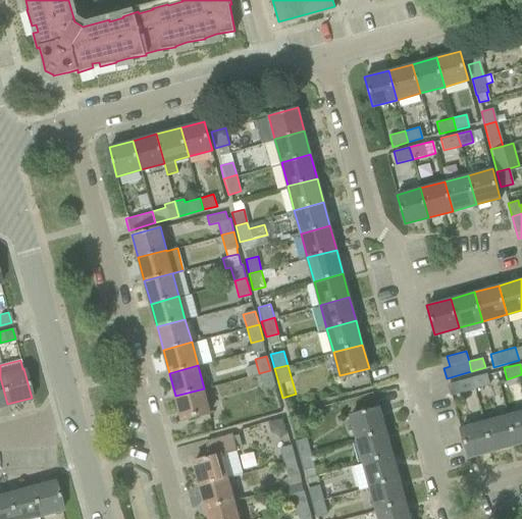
[(263,388),(274,385),(270,370),(259,373),(263,388)]
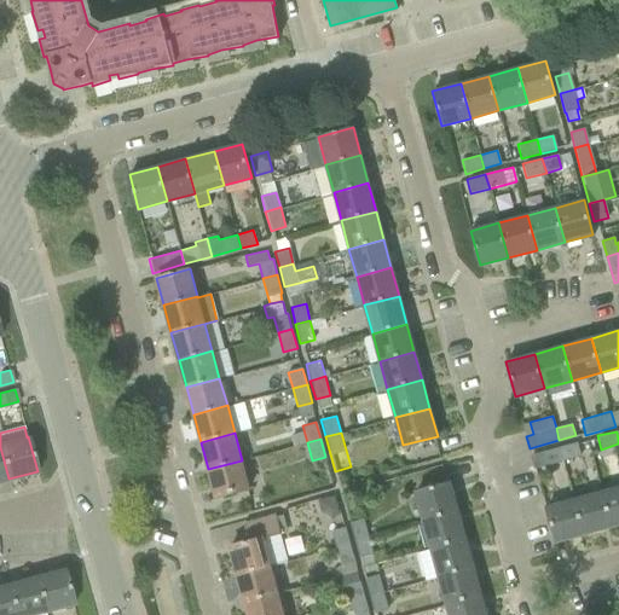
[(563,459),(580,454),(577,442),(560,447),(563,459)]
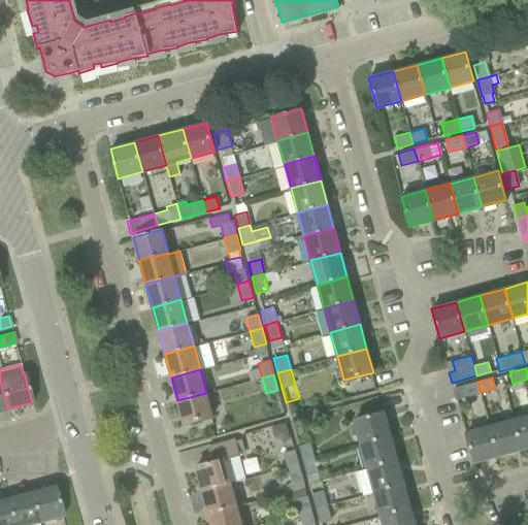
[(456,398),(481,392),(477,382),(453,388),(456,398)]
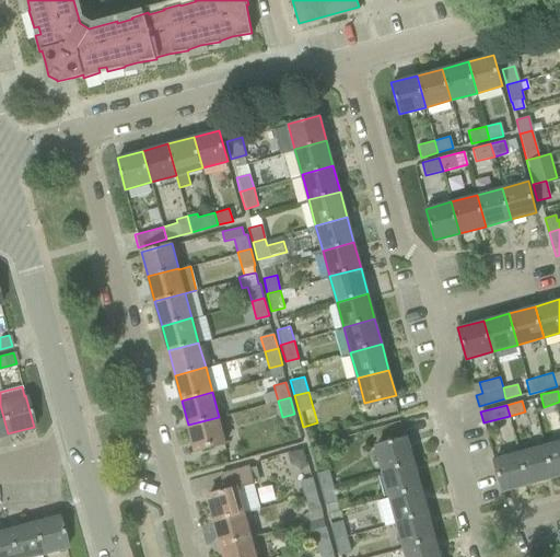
[(195,450),(225,441),(219,417),(188,425),(195,450)]
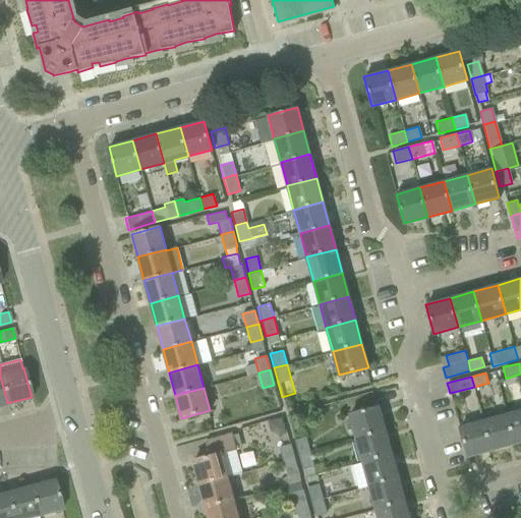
[(354,438),(385,429),(379,406),(347,414),(354,438)]
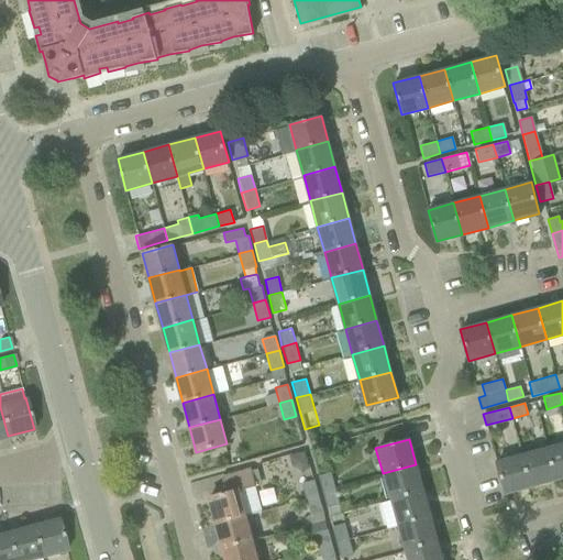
[(556,479),(562,476),(562,443),(548,448),(556,479)]
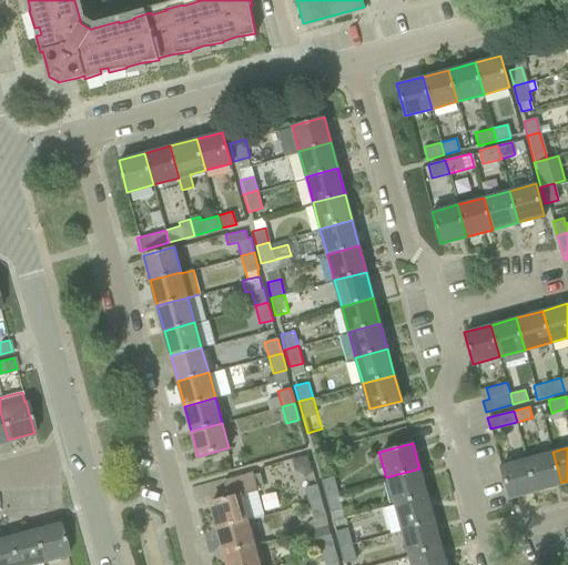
[(536,491),(561,483),(553,452),(527,458),(536,491)]
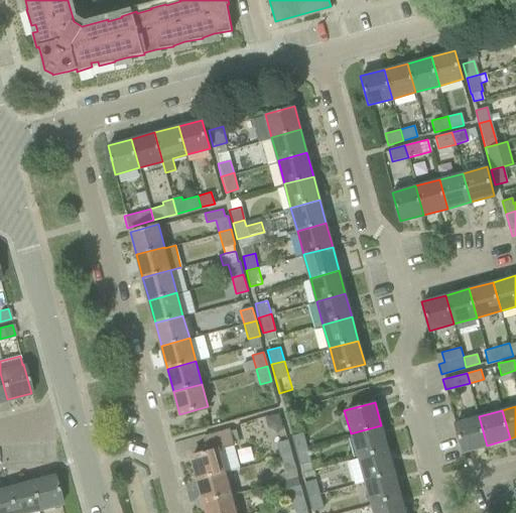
[(279,413),(266,416),(268,425),(276,430),(283,428),(279,413)]
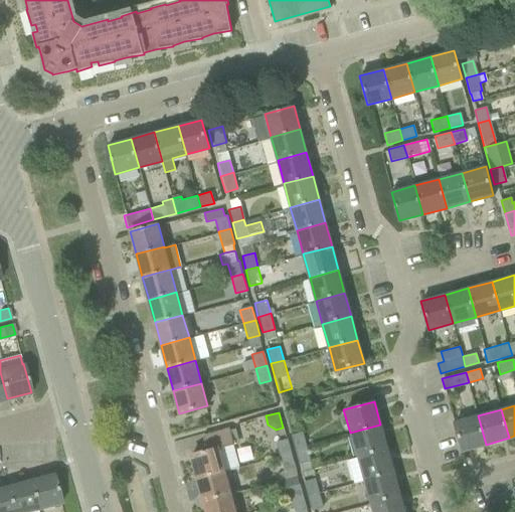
[(462,451),(486,445),(478,415),(454,422),(462,451)]
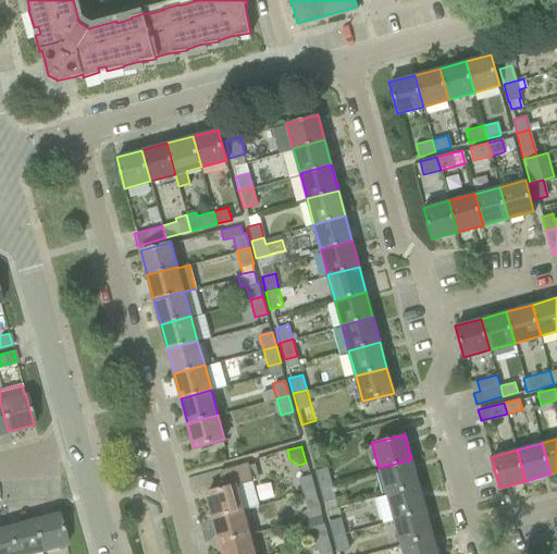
[(385,493),(418,484),(411,459),(379,468),(385,493)]
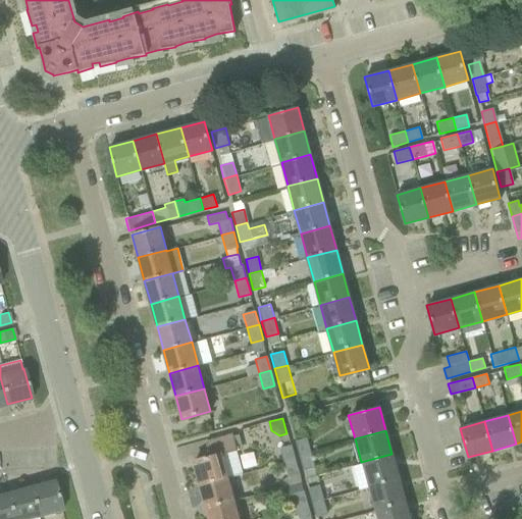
[(209,457),(194,461),(200,483),(226,476),(243,472),(237,451),(232,435),(232,434),(225,436),(205,442),(209,457)]
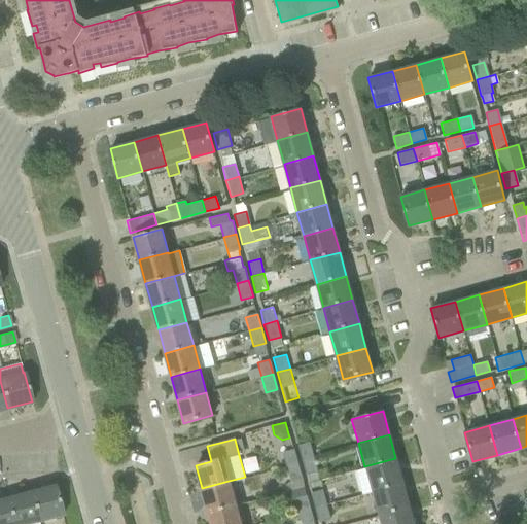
[(301,459),(313,455),(310,442),(296,445),(301,459)]
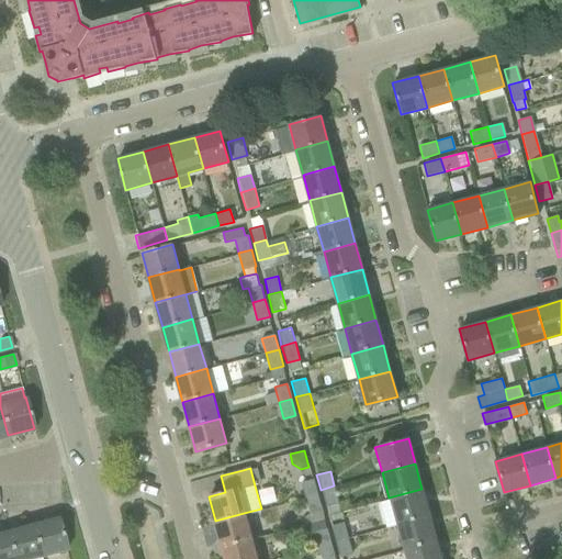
[(304,496),(317,493),(313,479),(301,482),(304,496)]
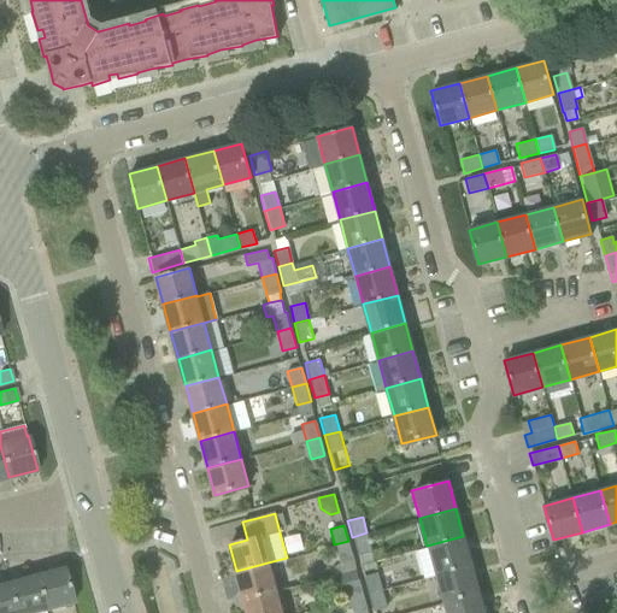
[(357,555),(372,550),(366,532),(352,537),(357,555)]
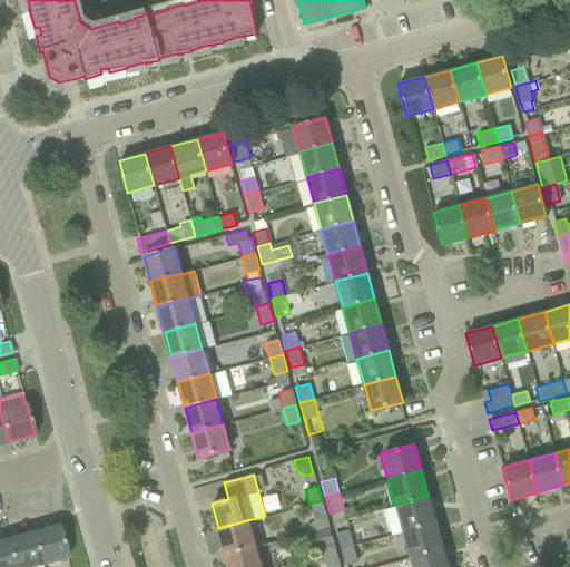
[(394,505),(383,508),(391,534),(402,531),(435,521),(428,496),(394,505)]
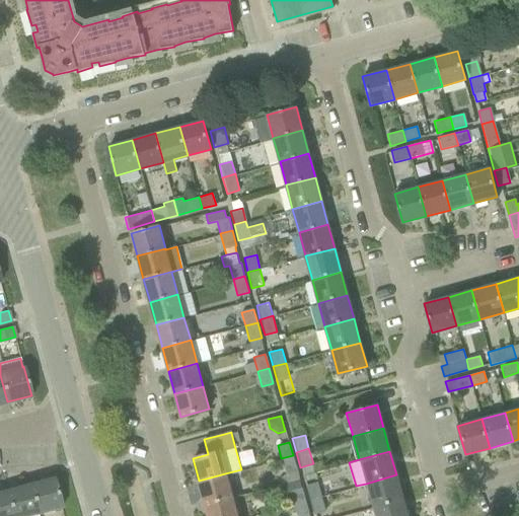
[(279,484),(299,478),(293,455),(281,458),(285,472),(278,481),(279,484)]
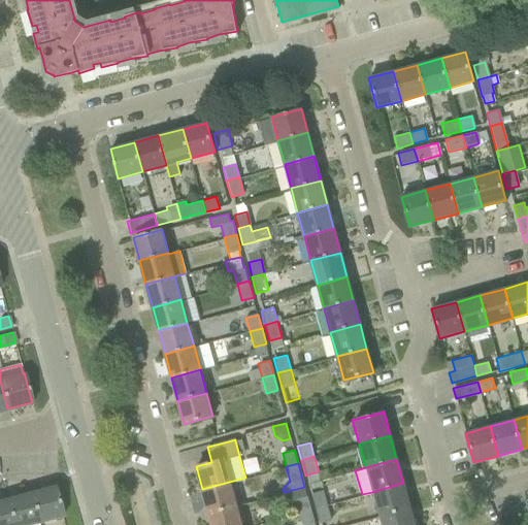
[(229,482),(202,489),(208,513),(235,505),(229,482)]
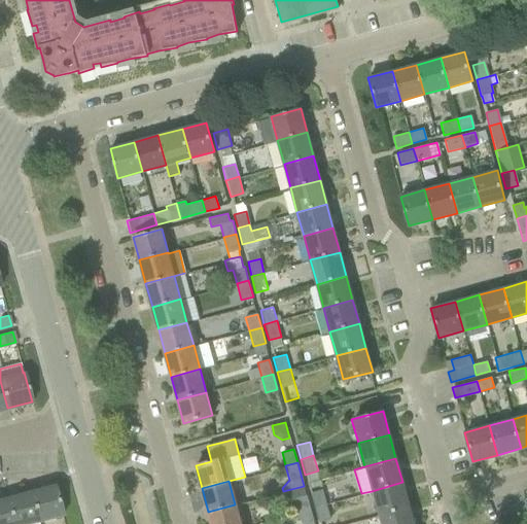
[(378,515),(409,507),(402,482),(372,491),(378,515)]
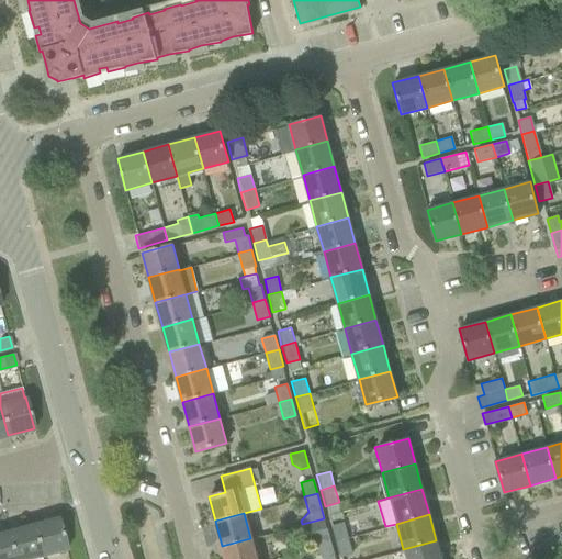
[(41,556),(66,548),(58,517),(32,524),(41,556)]
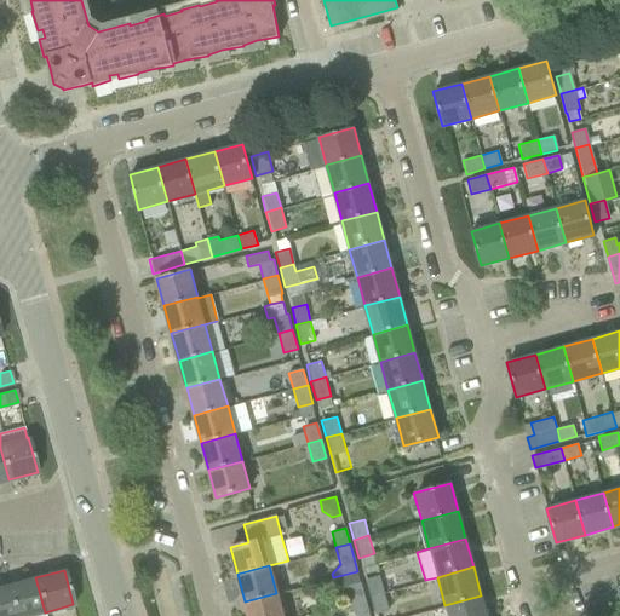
[(350,603),(365,598),(357,571),(333,577),(333,580),(345,586),(350,603)]
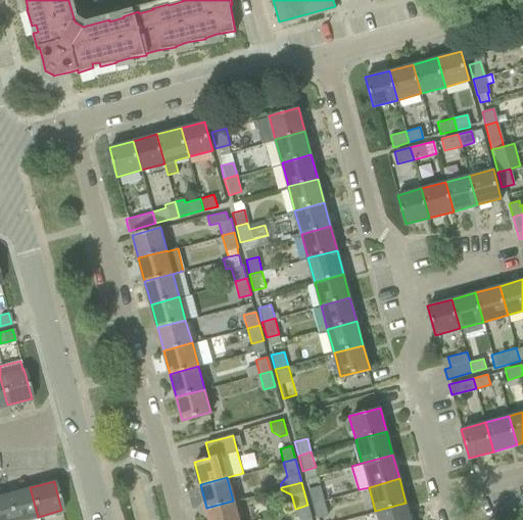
[(312,503),(324,500),(320,485),(307,488),(312,503)]
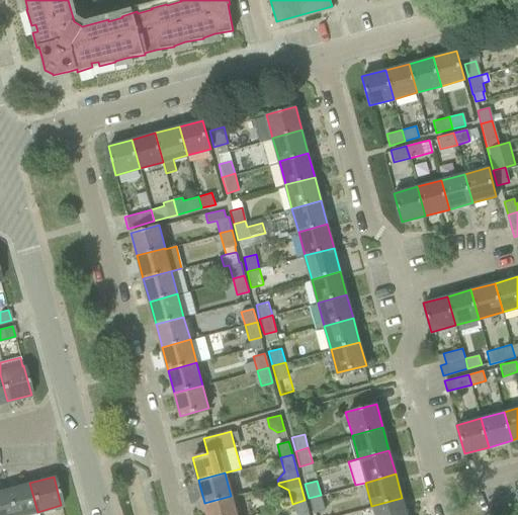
[(12,514),(25,514),(37,512),(29,483),(6,490),(12,514)]
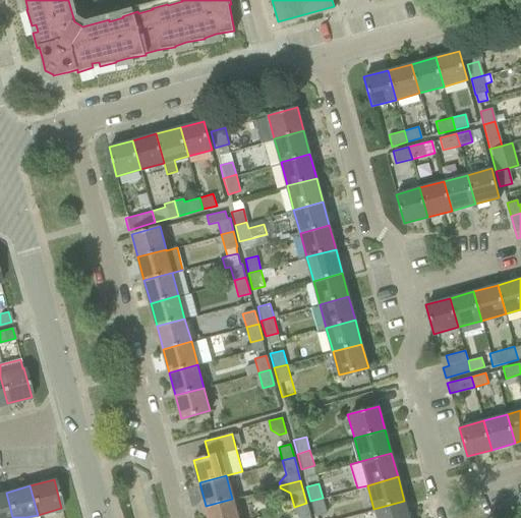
[(0,517),(12,517),(6,493),(0,494),(0,517)]
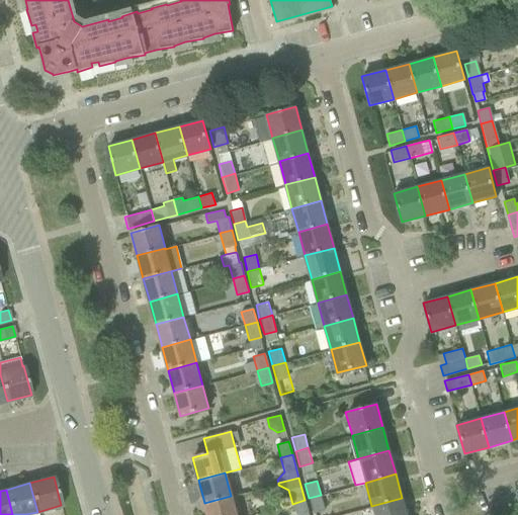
[(313,513),(325,510),(321,495),(309,498),(313,513)]
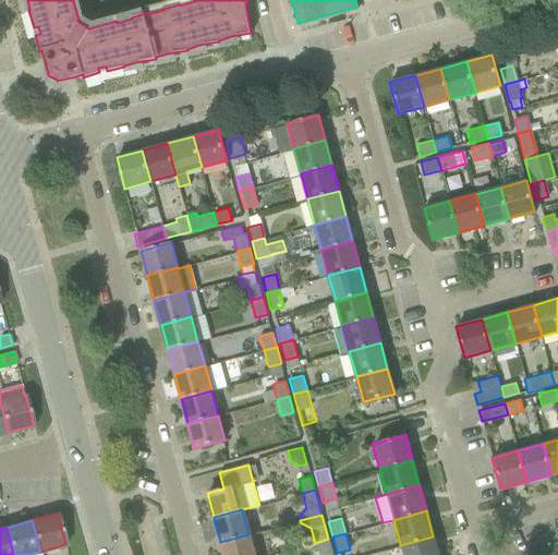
[(249,534),(220,542),(223,554),(254,554),(249,537),(249,534)]
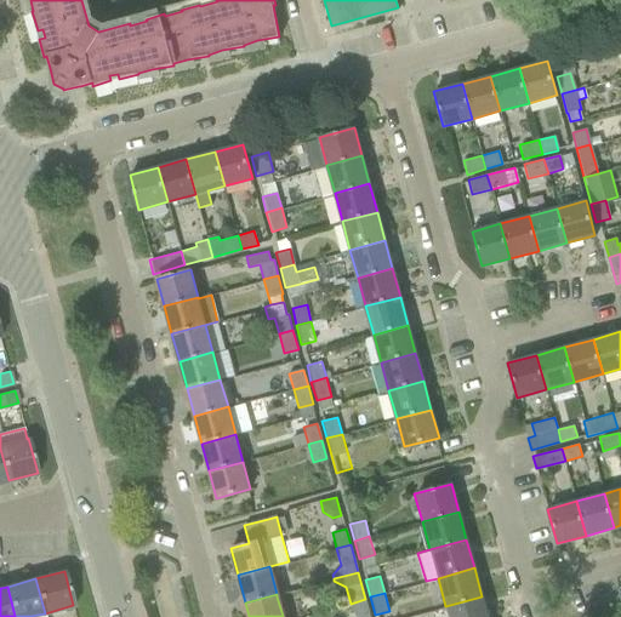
[(448,616),(486,616),(482,596),(445,606),(448,616)]
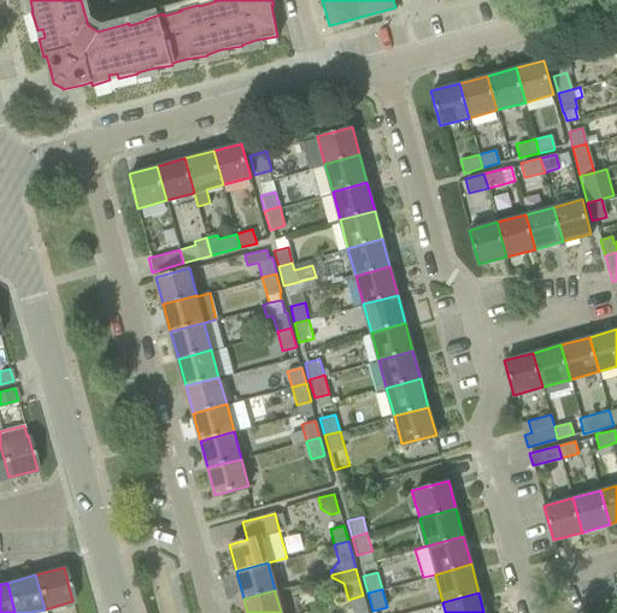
[(368,612),(363,595),(348,600),(352,612),(368,612)]
